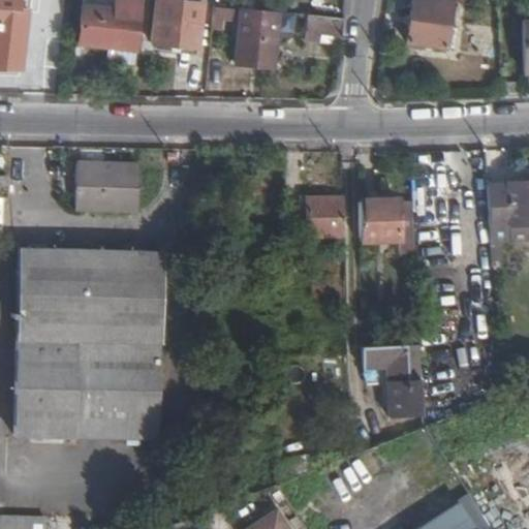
[(85,3),(80,40),(111,43),(138,47),(144,0),(115,0),(114,6),(85,3)]
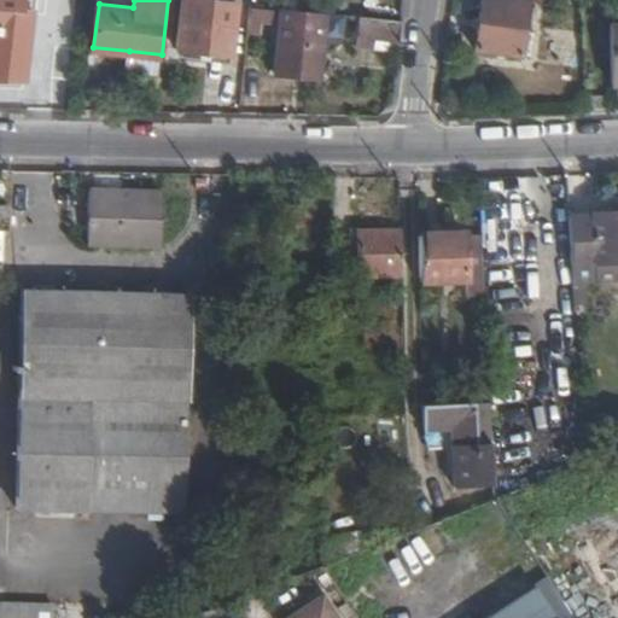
[(226,0),(184,0),(179,45),(248,54),(251,18),(252,4),(226,0)]
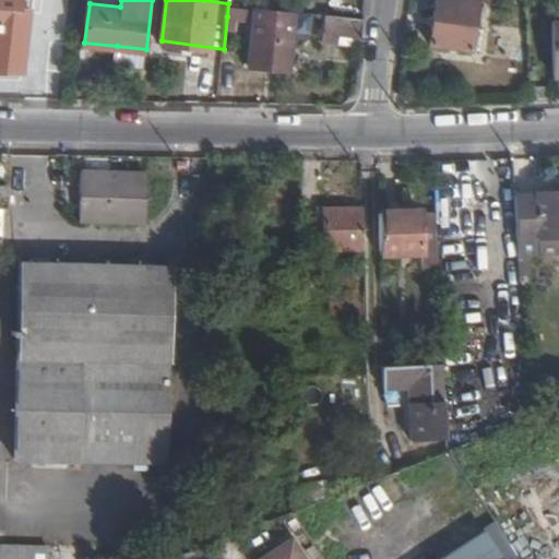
[(436,0),(430,43),(472,48),(476,0),(436,0)]
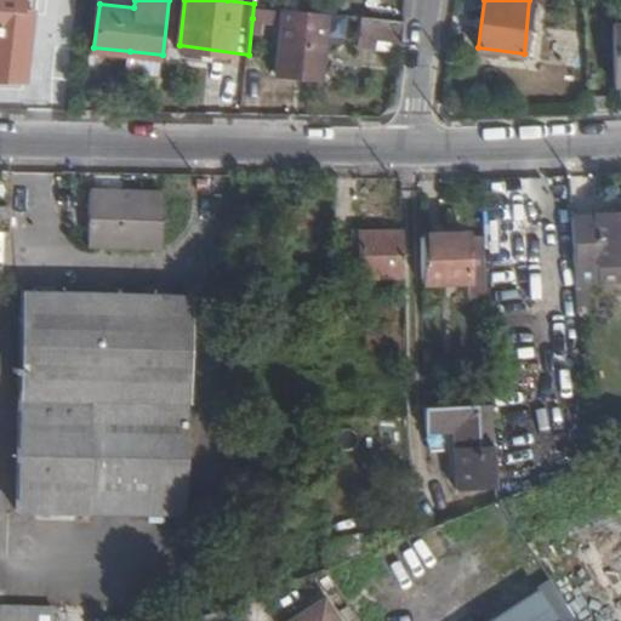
[(315,45),(324,45),(326,11),(255,3),(254,4),(252,18),(283,21),(280,40),(278,40),(277,61),(314,63),(315,45)]
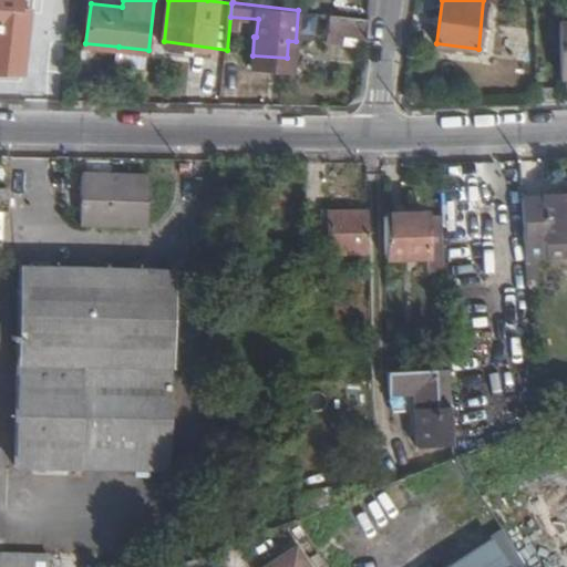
[(337,14),(334,33),(368,38),(370,18),(337,14)]
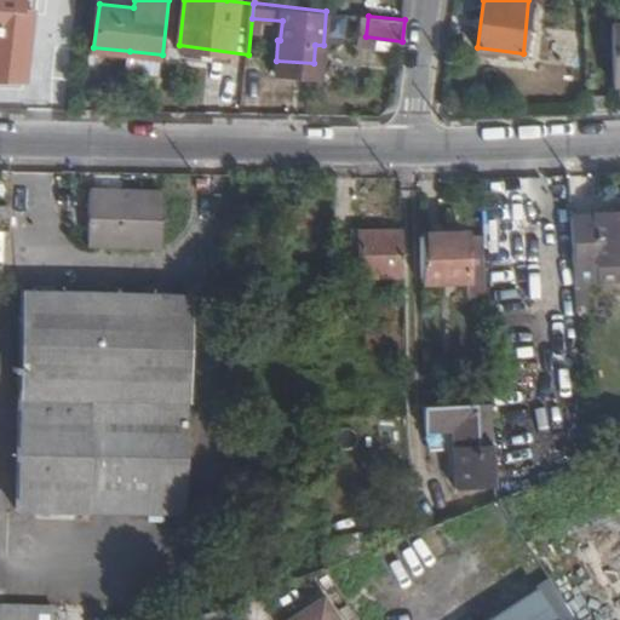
[(130,51),(127,68),(135,74),(159,76),(162,55),(130,51)]
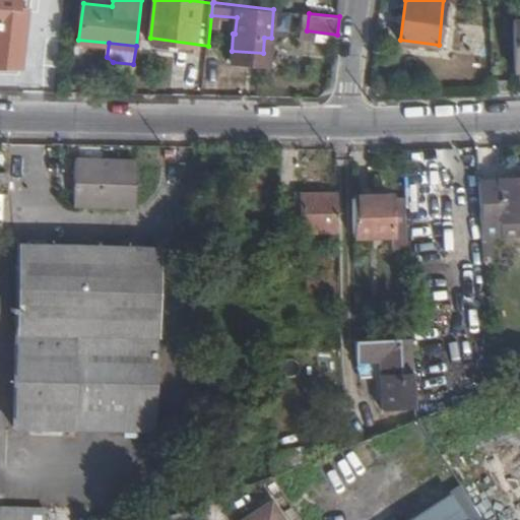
[(138,160),(75,157),(75,201),(136,203),(138,160)]
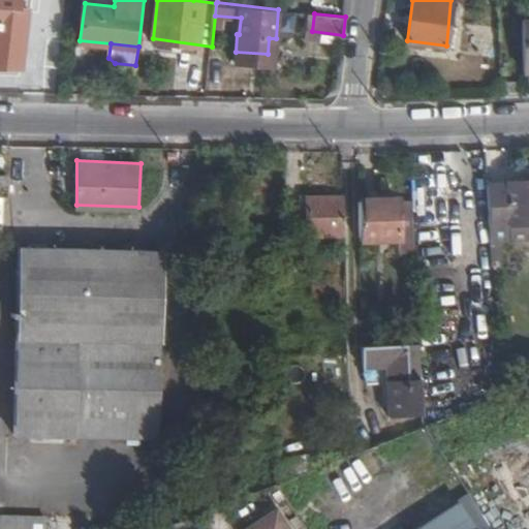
[(8,173),(0,172),(0,191),(8,191),(8,173)]
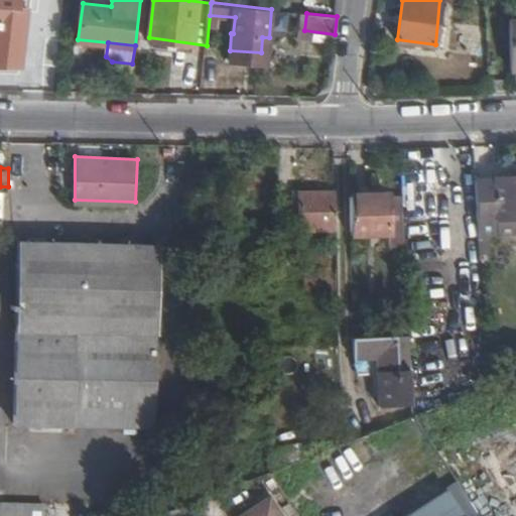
[(515,175),(477,178),(480,237),(515,234),(515,175)]
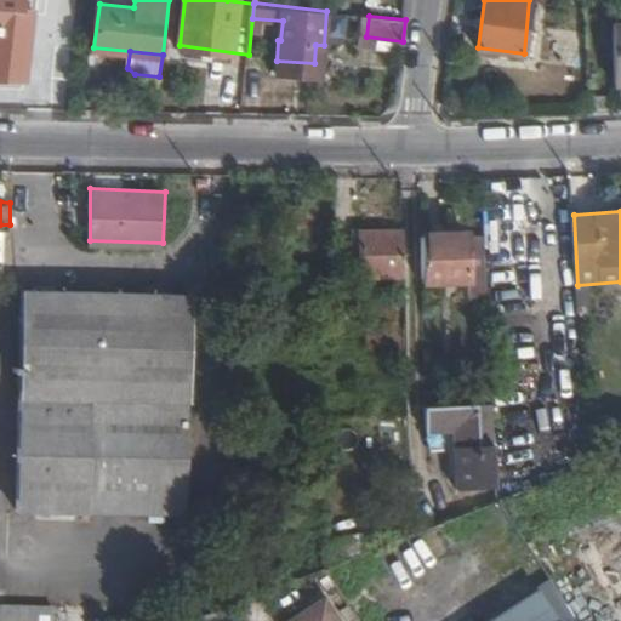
[(405,232),(362,232),(362,274),(405,274),(405,232)]
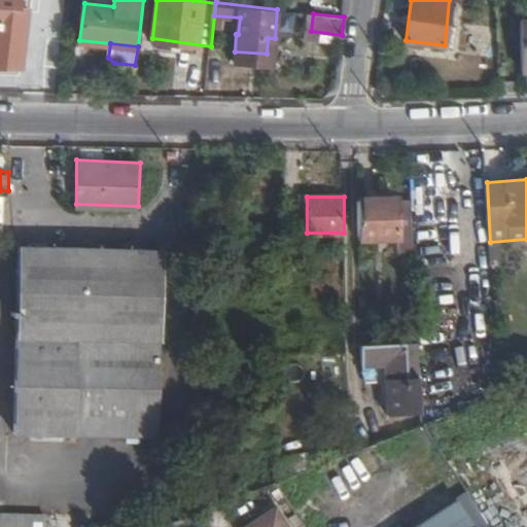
[(412,197),(395,198),(396,237),(396,252),(415,252),(412,197)]
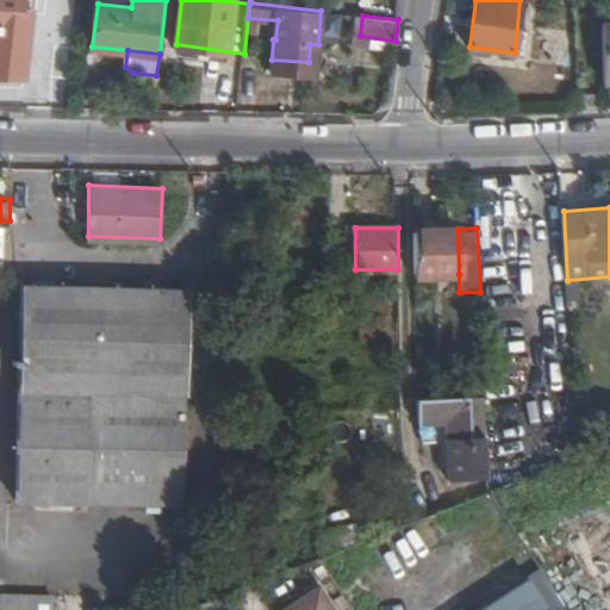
[(458,229),(416,229),(416,275),(459,274),(458,229)]
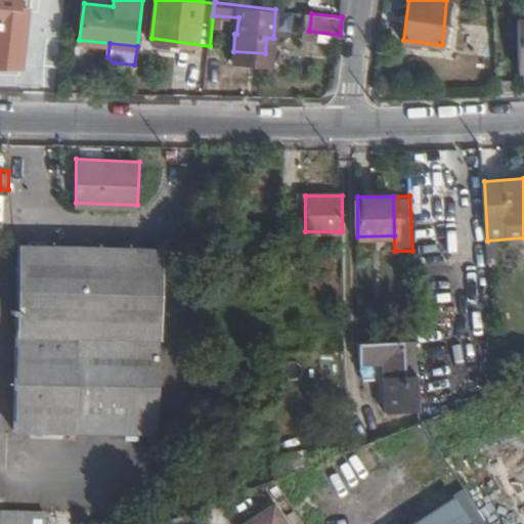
[(156,431),(162,247),(18,243),(14,429),(156,431)]
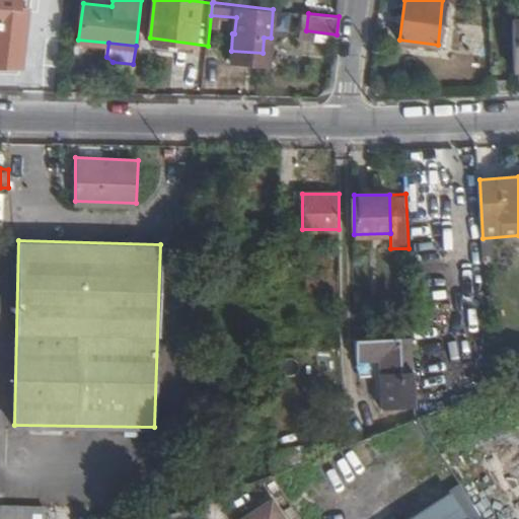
[(400,336),(356,338),(357,353),(369,353),(371,400),(402,399),(400,336)]
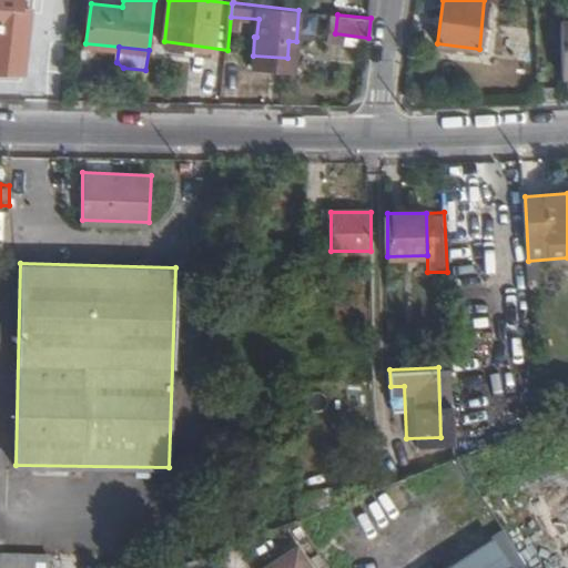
[(487,535),(435,567),(509,567),(523,559),(513,545),(499,553),(487,535)]
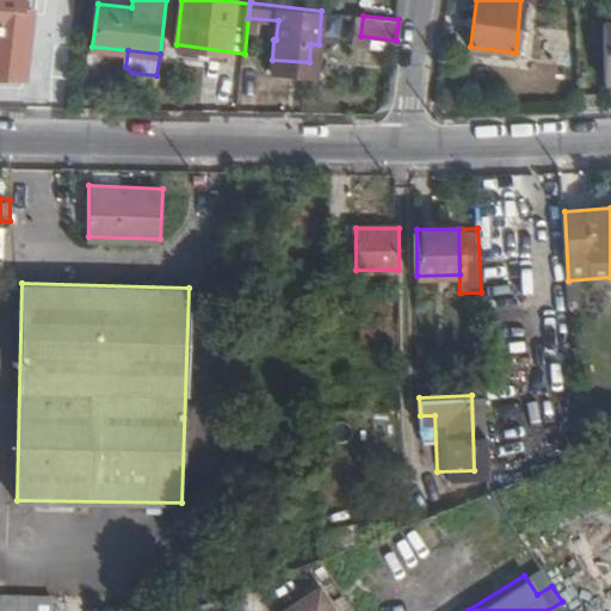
[(334,610),(320,588),(284,610),(334,610)]
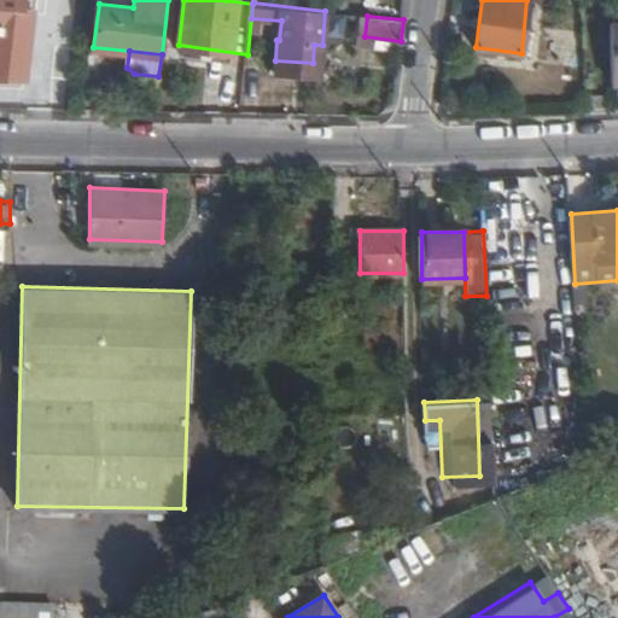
[(54,617),(54,602),(0,600),(0,617),(54,617)]
